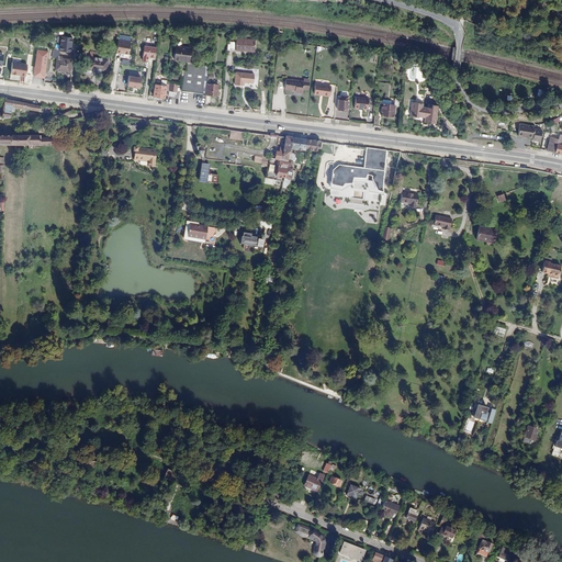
[(60,35),(59,51),(71,52),(72,36),(60,35)]
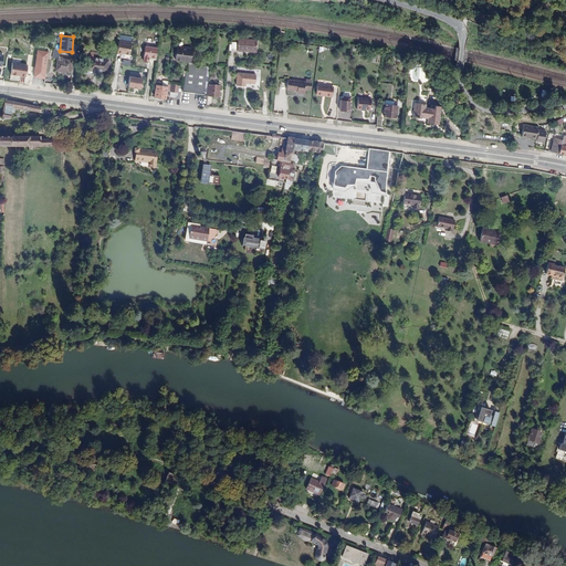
[(121,35),(118,54),(132,55),(134,37),(121,35)]
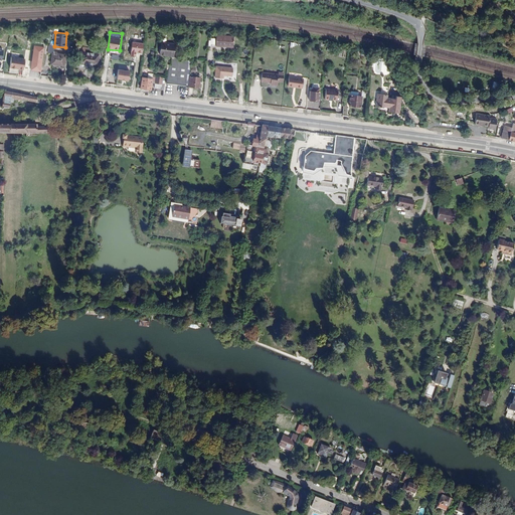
[(233,47),(233,37),(216,36),(215,46),(233,47)]
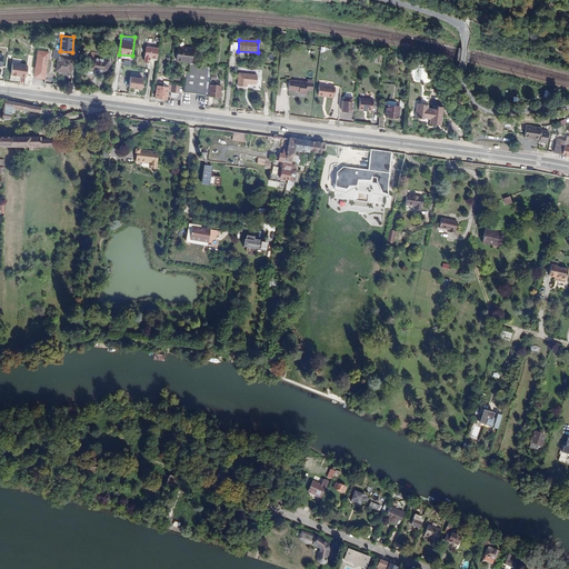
[(190,62),(192,49),(178,48),(177,61),(190,62)]
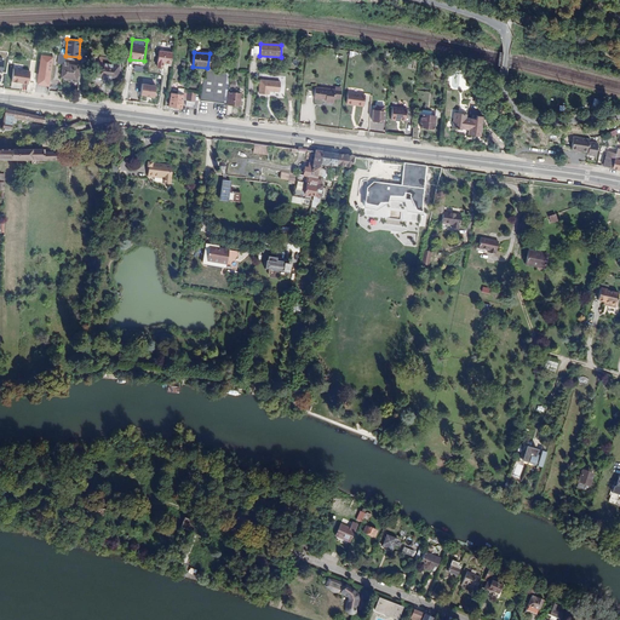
[(53,57),(41,55),(36,85),(49,86),(53,57)]
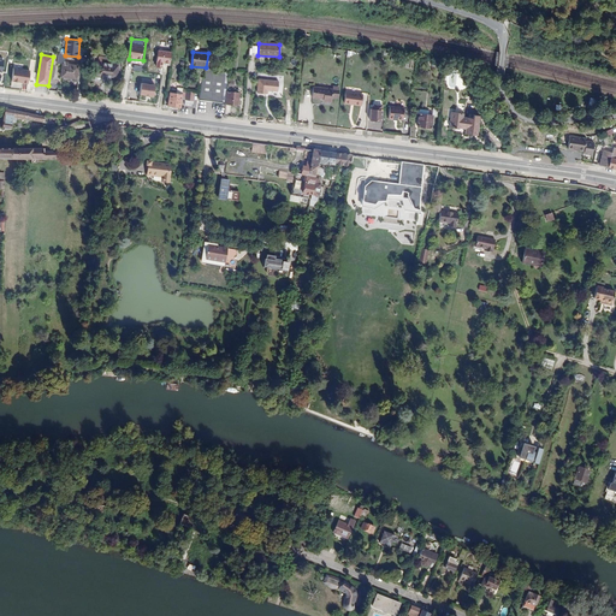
[(108,64),(108,59),(98,57),(95,77),(106,78),(106,81),(116,82),(118,65),(108,64)]
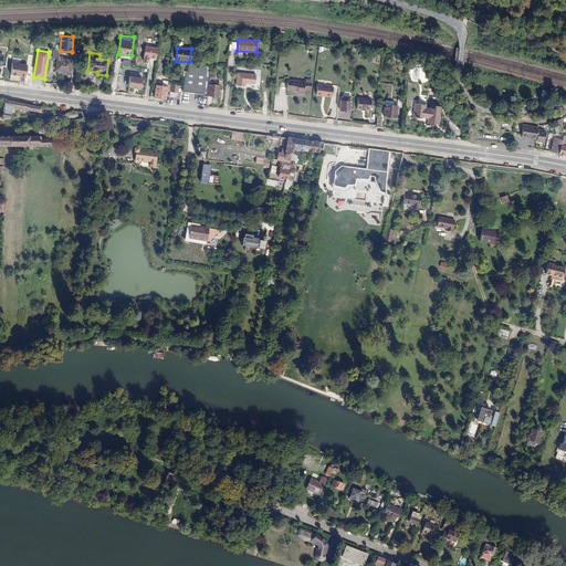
[(71,60),(58,59),(56,59),(55,71),(58,71),(58,73),(71,75),(72,70),(71,70),(71,60)]
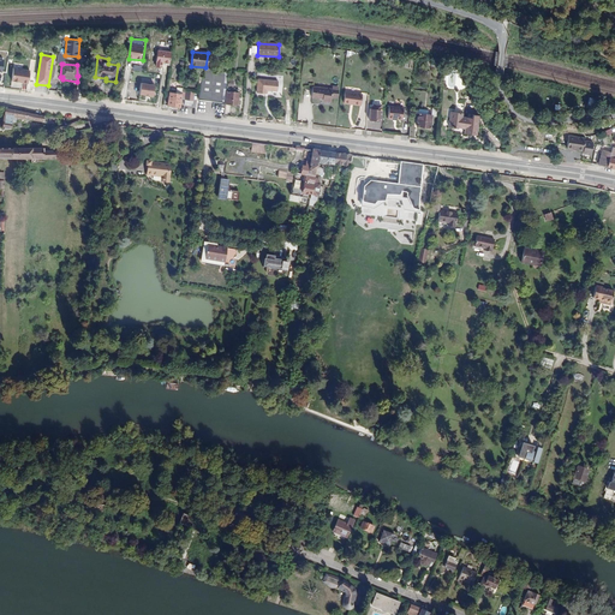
[(30,71),(13,67),(11,81),(28,83),(30,71)]
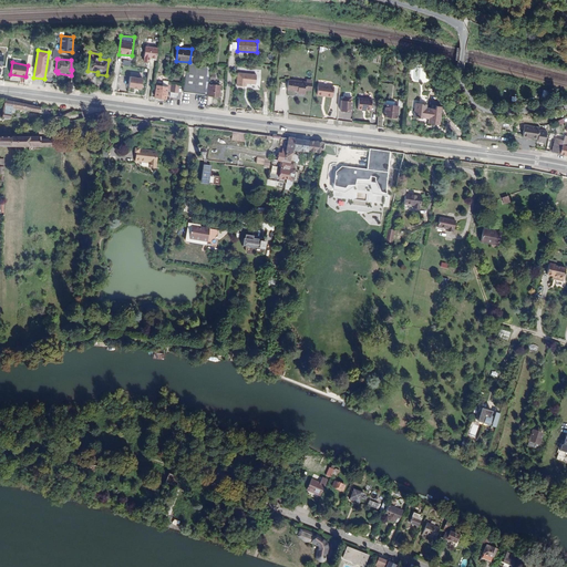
[(186,90),(184,89),(184,92),(193,93),(202,94),(204,94),(205,84),(206,74),(188,72),(186,90)]
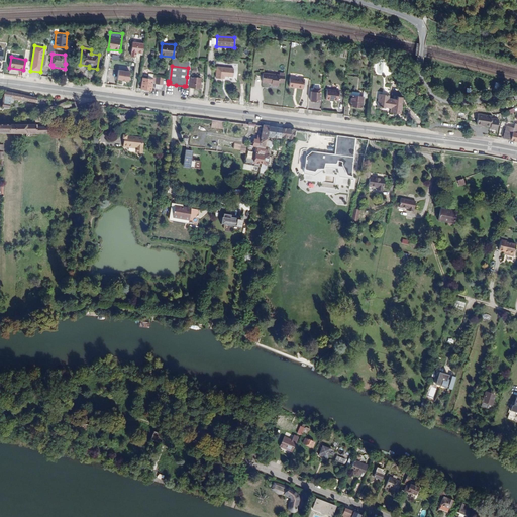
[(232,77),(233,69),(216,67),(215,78),(223,79),(224,76),(232,77)]
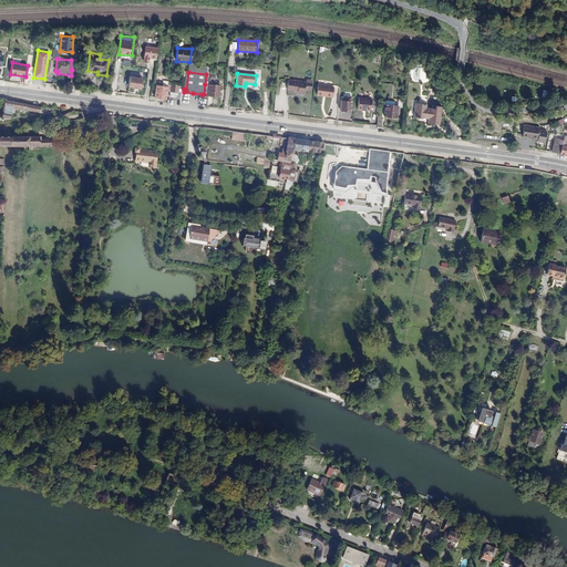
[(129,76),(129,89),(144,89),(144,78),(129,76)]
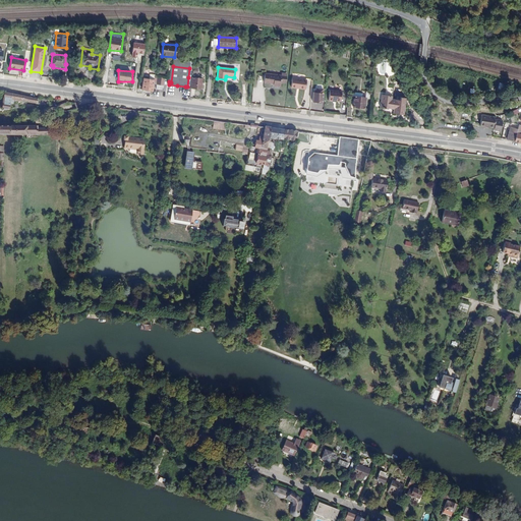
[(281,81),(282,75),(265,73),(264,82),(275,83),(275,84),(280,85),(281,81)]
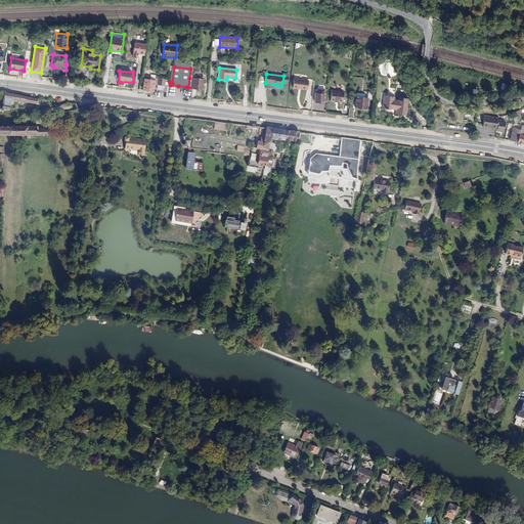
[(192,88),(204,89),(205,80),(193,78),(192,88)]
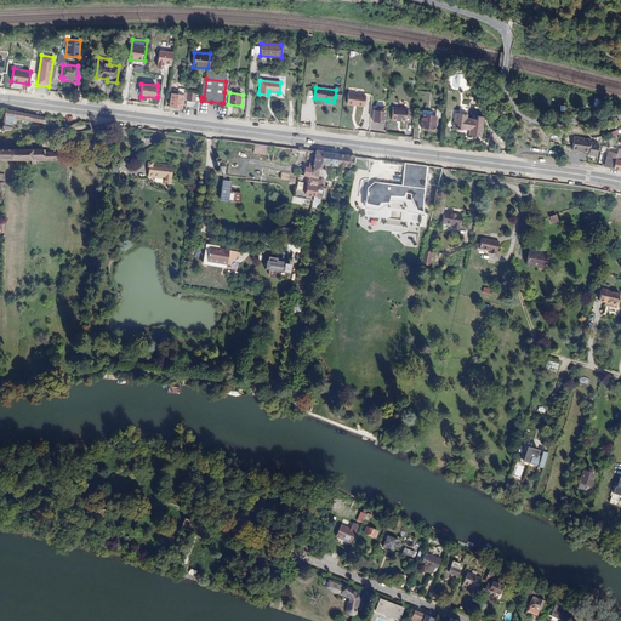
[(363,106),(364,95),(348,92),(346,103),(363,106)]
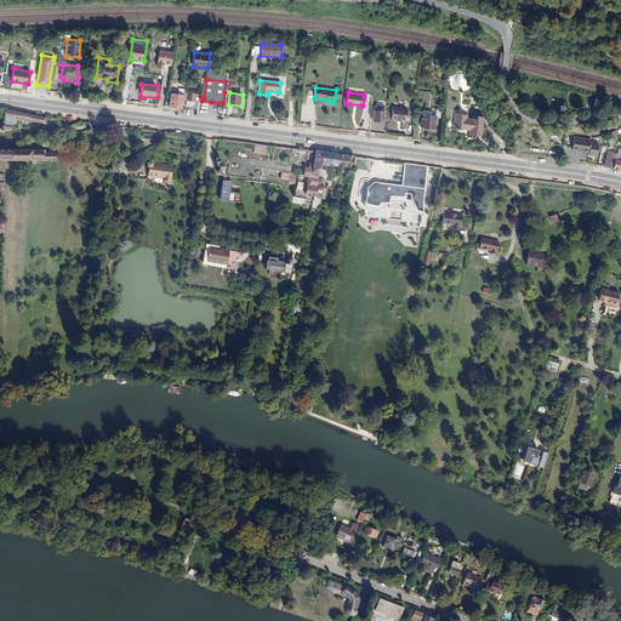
[(171,95),(170,107),(182,109),(183,102),(183,96),(171,95)]
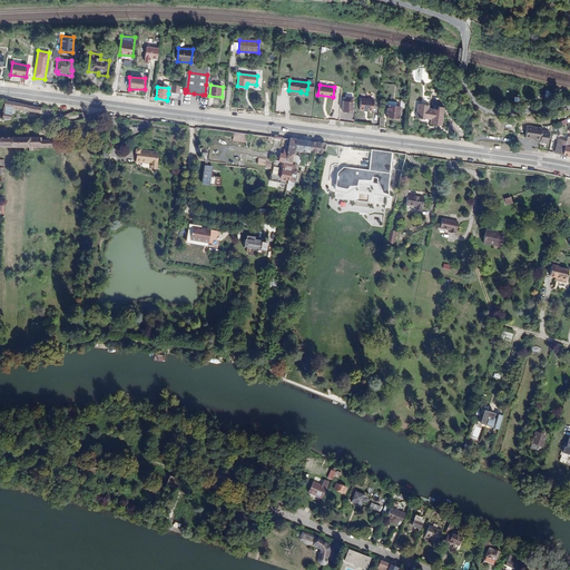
[(444,107),(439,106),(438,109),(429,108),(431,96),(419,95),(415,117),(430,119),(429,124),(442,125),(444,107)]
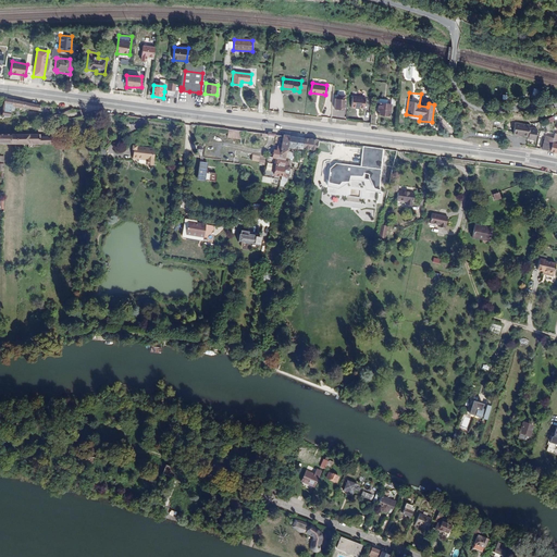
[(364,97),(351,96),(350,107),(356,108),(356,107),(364,108),(364,97)]
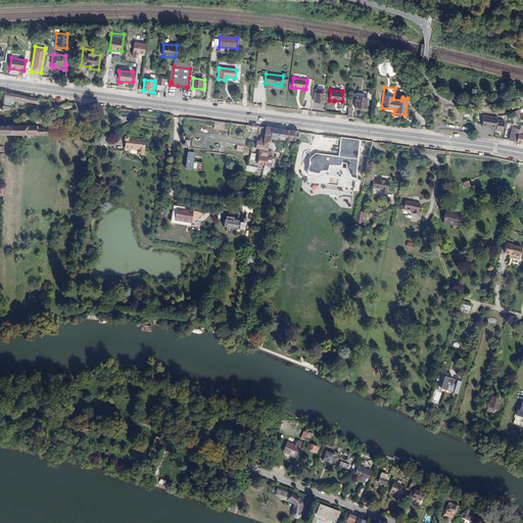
[(2,110),(9,109),(11,99),(12,94),(5,92),(2,110)]
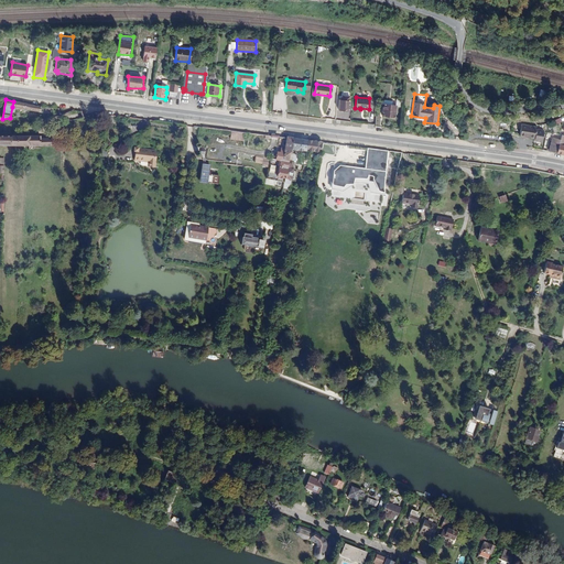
[(343,100),(339,100),(338,109),(348,110),(349,101),(348,101),(343,100)]
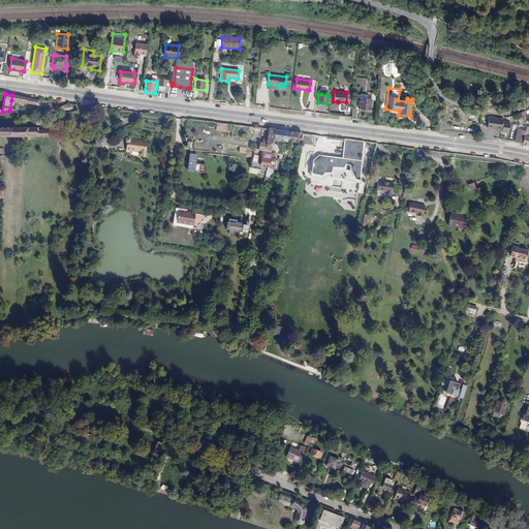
[(39,100),(12,95),(11,100),(22,103),(22,102),(39,105),(44,105),(45,101),(39,100)]
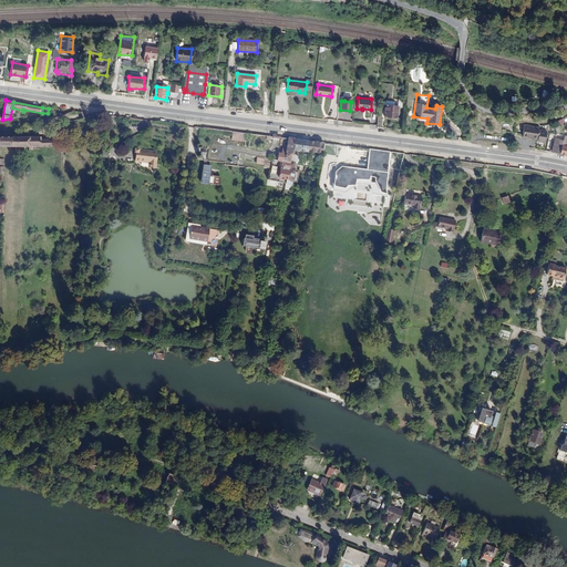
[(384,115),(395,117),(398,106),(385,104),(384,115)]
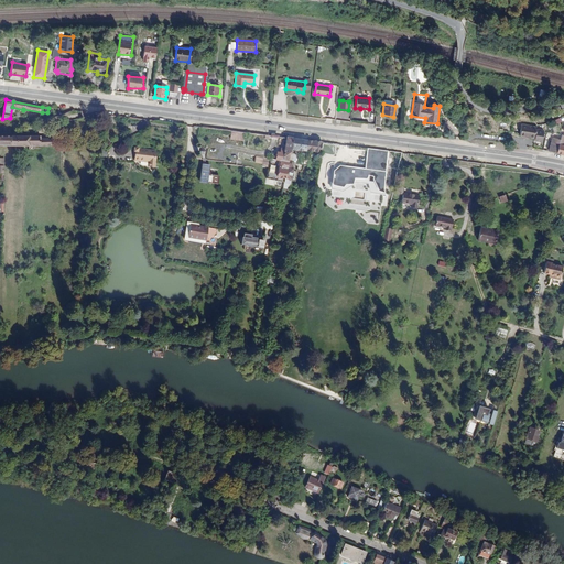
[(531,127),(532,125),(517,121),(516,130),(514,132),(529,137),(529,138),(537,140),(539,129),(531,127)]
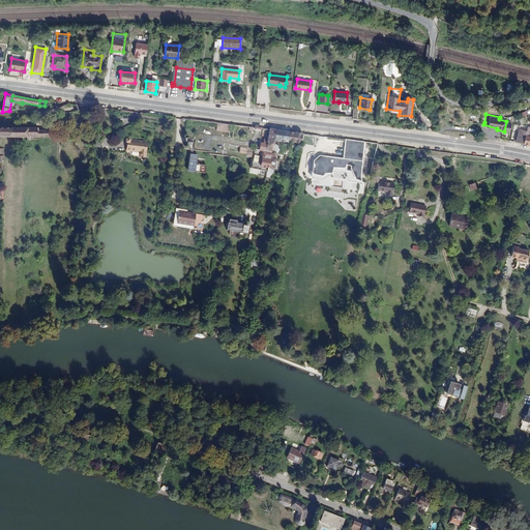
[(217,123),(202,121),(200,130),(215,134),(217,123)]
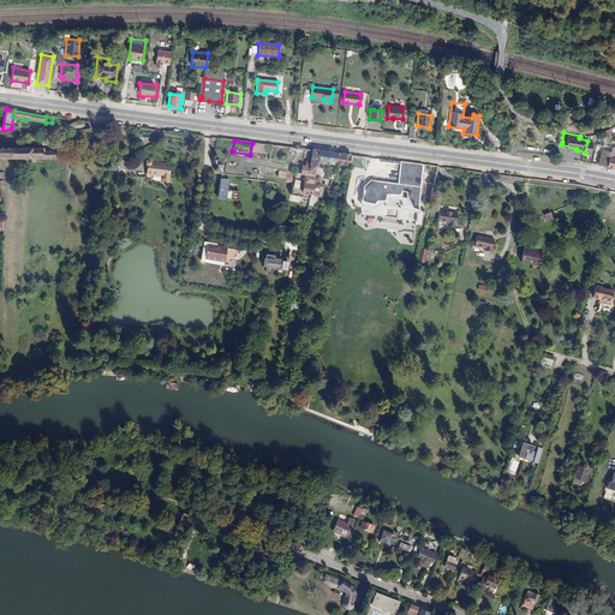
[(597,163),(613,167),(614,159),(614,145),(613,145),(610,151),(602,149),(597,163)]
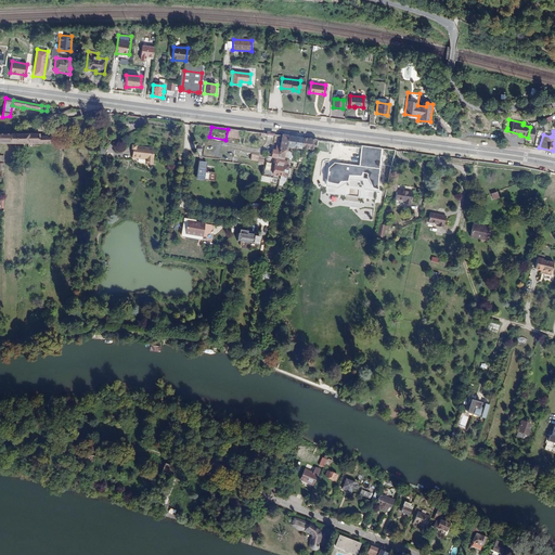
[(0,143),(16,144),(16,134),(0,133),(0,143)]
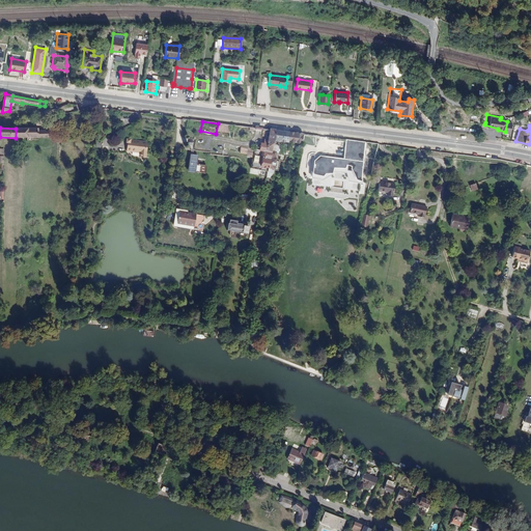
[(276,131),(271,130),(268,141),(268,144),(263,144),(261,143),(259,150),(263,151),(262,157),(270,159),(271,155),(274,141),(276,131)]
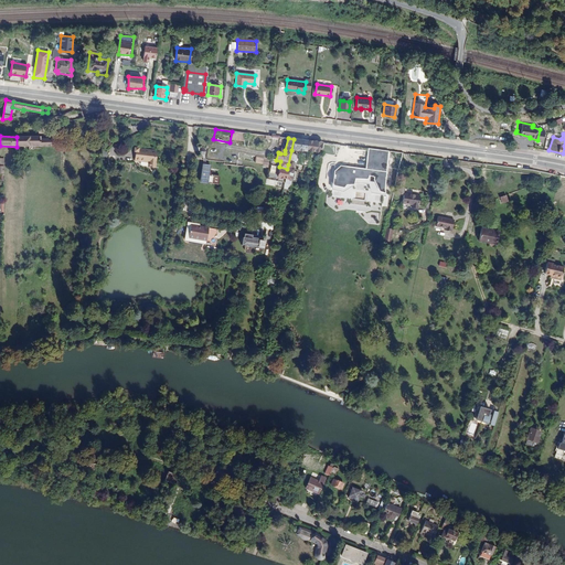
[(291,150),(307,151),(308,141),(294,139),(291,150)]
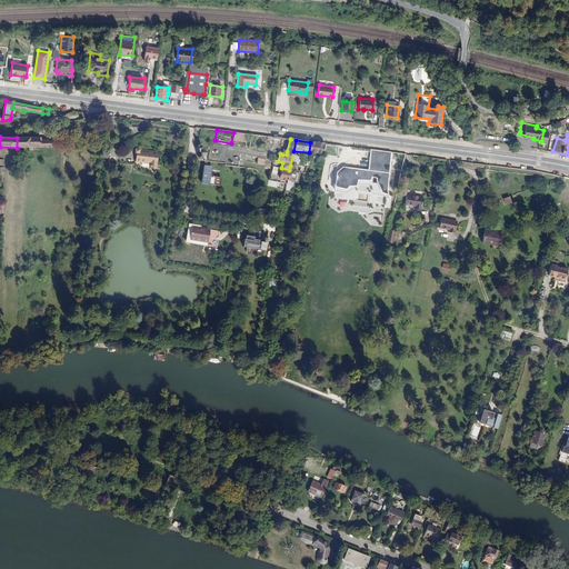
[(325,143),(310,142),(309,152),(323,153),(325,143)]
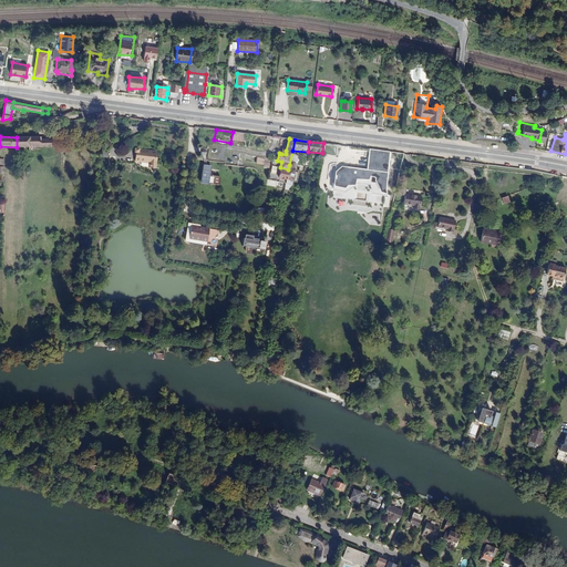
[(390,152),(369,148),(367,169),(342,166),(336,171),(330,189),(343,193),(356,184),(369,185),(371,194),(384,195),(390,152)]
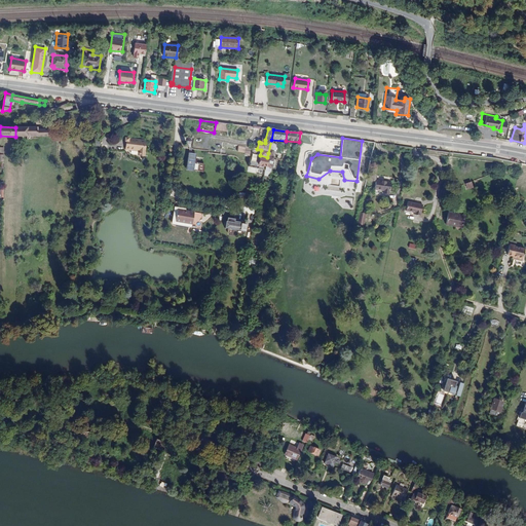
[(141,148),(141,141),(125,140),(125,146),(141,148)]
